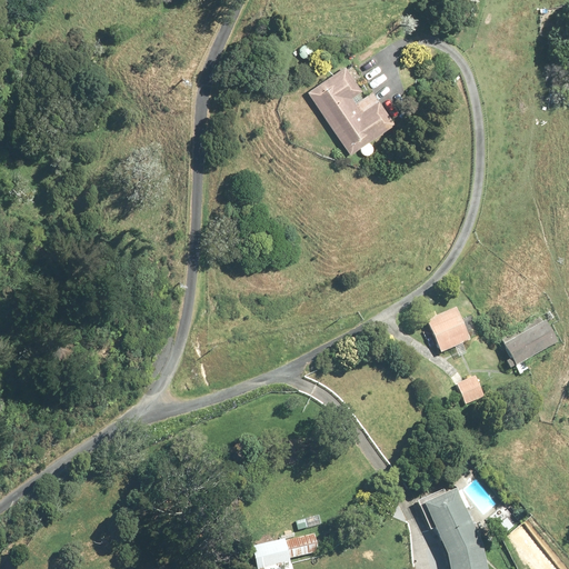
[(461,13),(471,17),(475,7),(469,5),(470,2),(466,1),(461,13)]
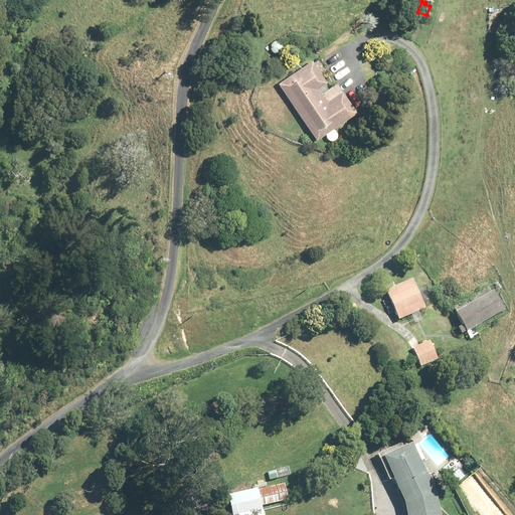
[(278,82),(316,140),(357,113),(337,82),(322,93),(318,88),(327,81),(312,59),(278,82)]
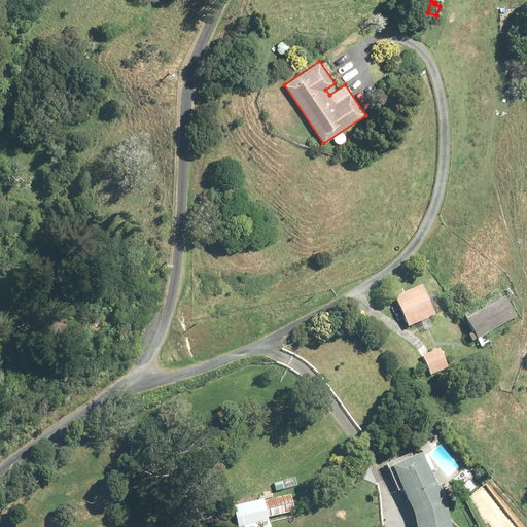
[(402,288),(392,293),(408,327),(435,315),(422,285),(405,292),(402,288)]
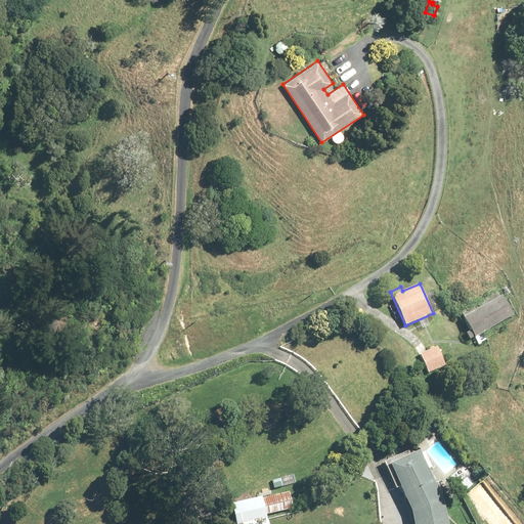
[(482,333),(513,315),(510,310),(514,308),(509,299),(505,301),(501,296),(499,297),(496,292),(460,313),(470,331),(465,333),(470,341),(474,338),(478,345),(487,340),(482,333)]
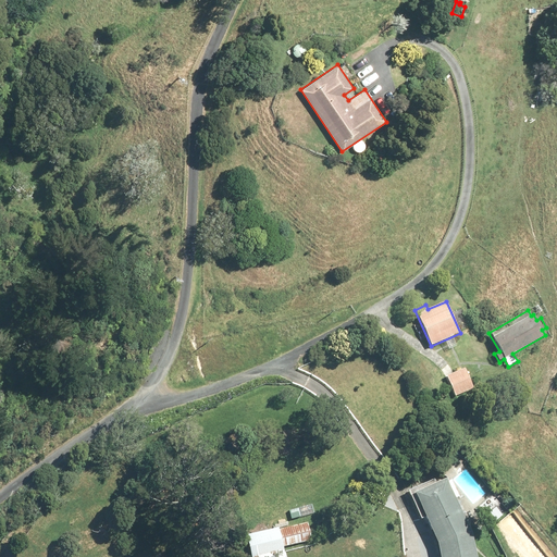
[(455,397),(473,388),(465,369),(446,376),(455,397)]
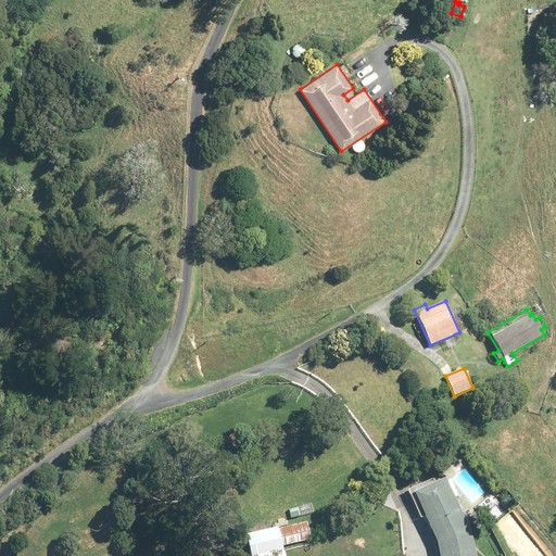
[(475,555),(470,531),(445,478),(434,482),(433,479),(407,491),(419,518),(424,517),(434,541),(438,555),(475,555)]
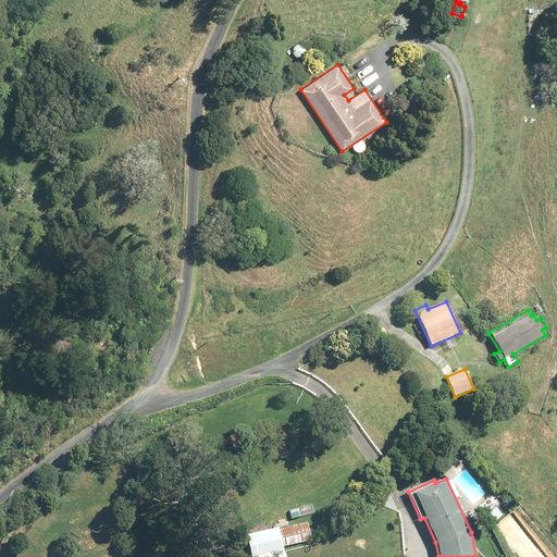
[(292,520),(314,514),(312,505),(288,511),(292,520)]
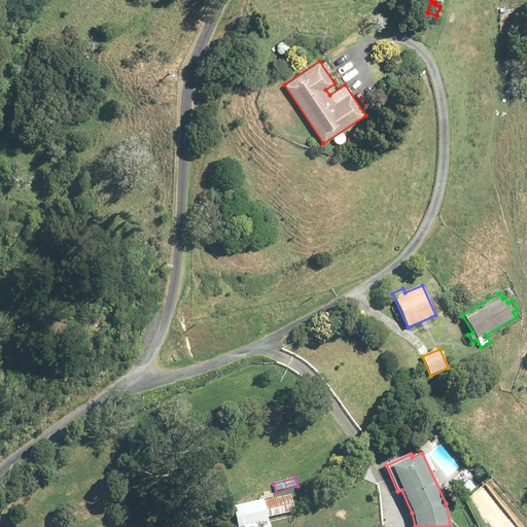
[(262,499),(233,506),(237,526),(269,526),(267,518),(295,512),(291,495),(264,501),(262,499)]
